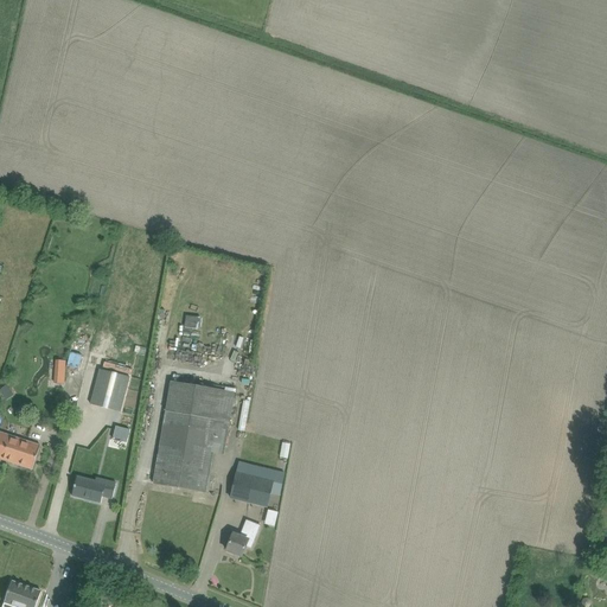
[(63,350),(59,368),(70,370),(74,352),(63,350)]
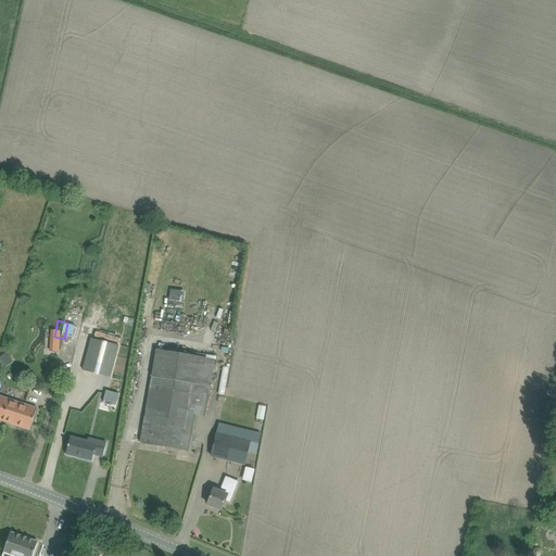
[(119,345),(92,338),(84,370),(111,378),(119,345)]
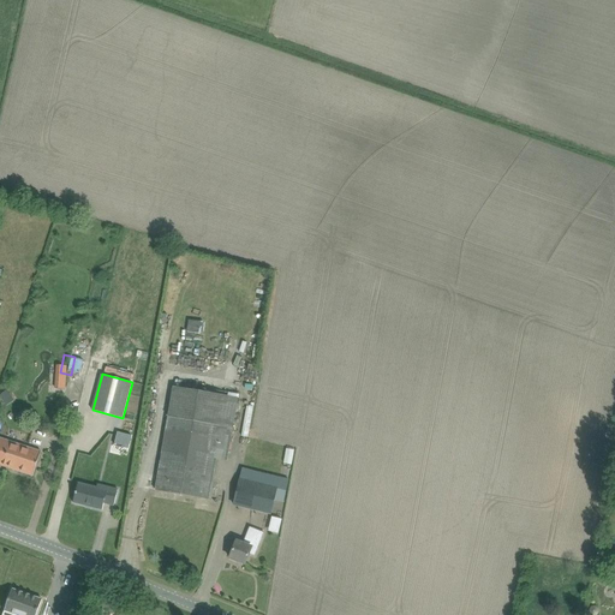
[(156,490),(209,499),(216,458),(227,460),(238,398),(173,387),(156,490)]
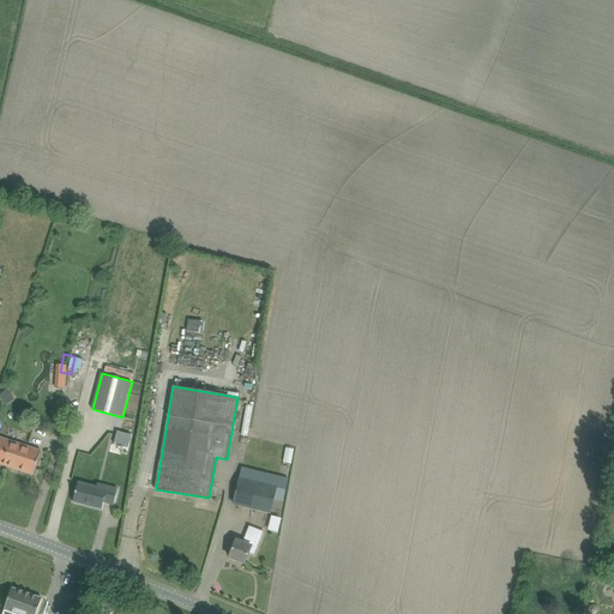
[(0,463),(34,475),(37,463),(41,451),(0,437),(0,463)]
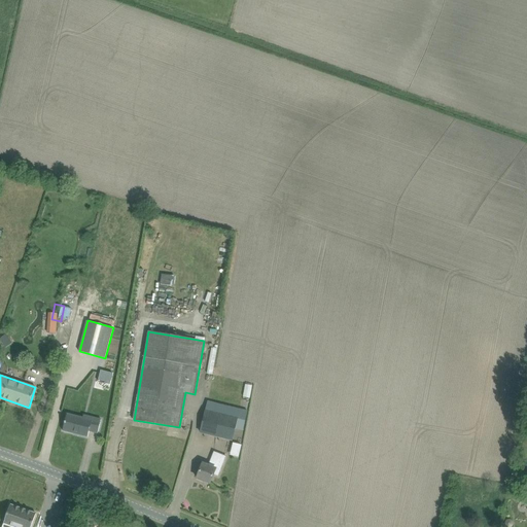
[(250,398),(252,386),(246,385),(244,397),(250,398)]
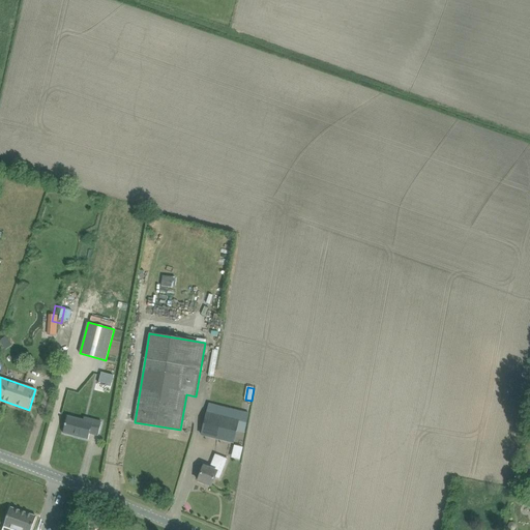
[(209,403),(204,424),(202,435),(234,442),(237,431),(245,433),(249,413),(209,403)]
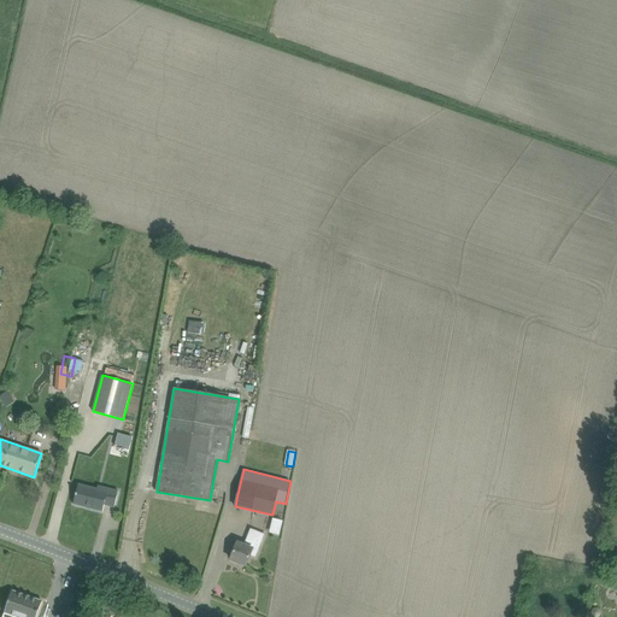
[(78,485),(77,493),(74,504),(87,507),(87,505),(103,509),(103,511),(105,505),(115,507),(118,492),(99,486),(98,489),(78,485)]
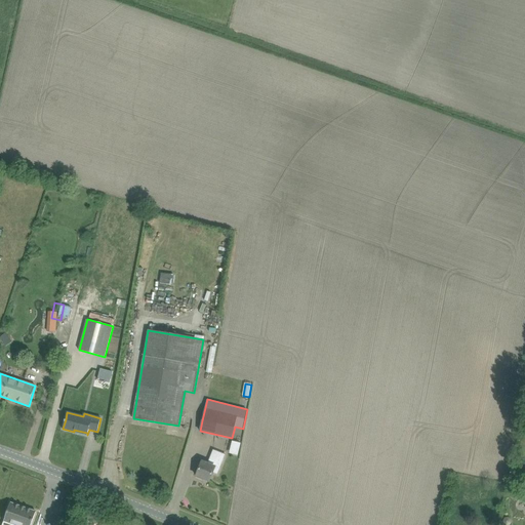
[(209,481),(213,473),(217,475),(226,454),(213,449),(208,463),(202,461),(196,476),(209,481)]
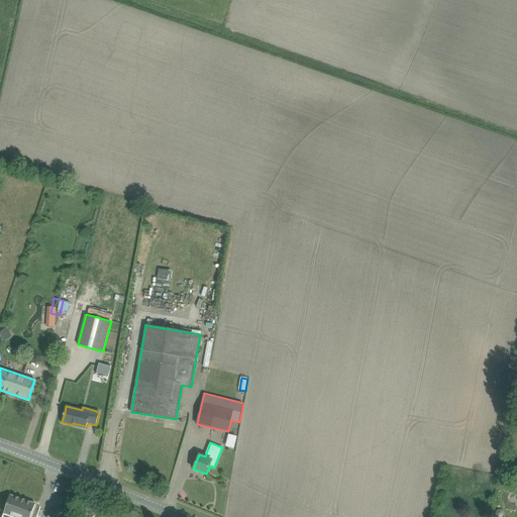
[(10,495),(4,513),(15,516),(30,516),(35,504),(10,495)]
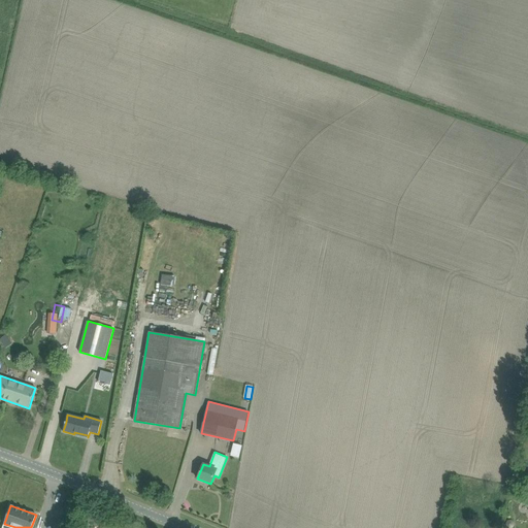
[(487,527),(487,517),(479,516),(479,524),(450,524),(449,527),(487,527)]
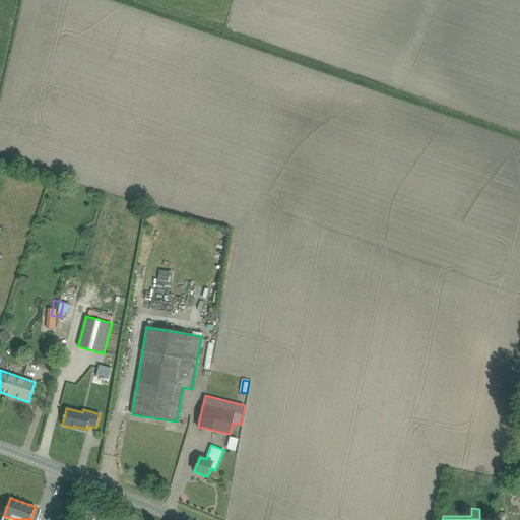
All buildings are outlined.
